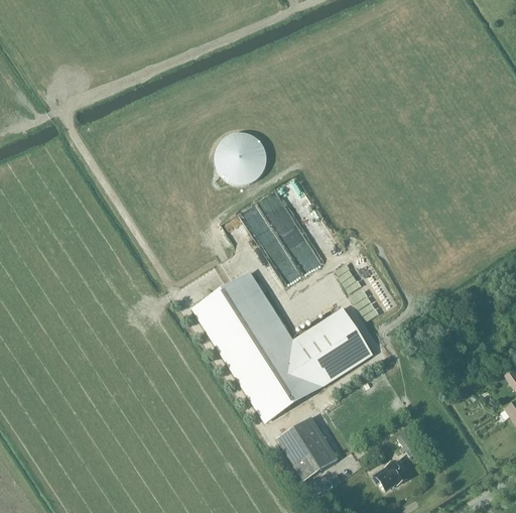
[(222,177),(228,182),(236,184),(244,184),(251,181),(258,177),(262,171),(265,163),(265,156),(264,149),(260,143),(255,138),(249,135),(242,133),(235,133),(229,135),(223,139),(218,144),(215,151),(214,158),(215,165),(218,172),(222,177)]
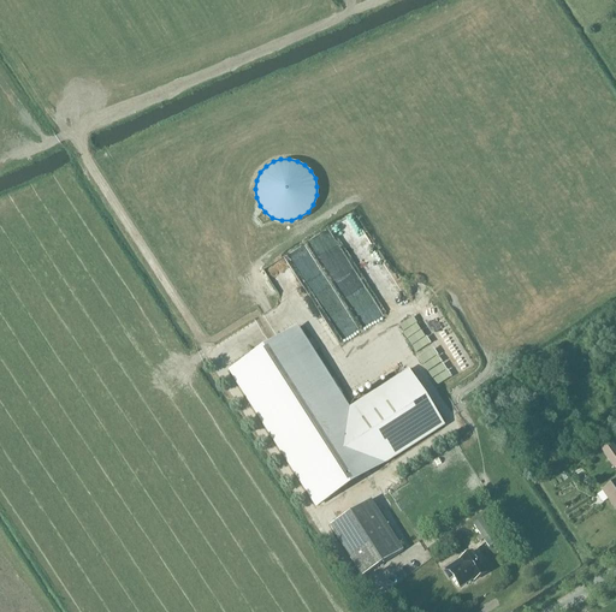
[(416,306),(402,315),(421,342),(434,332),(416,306)]
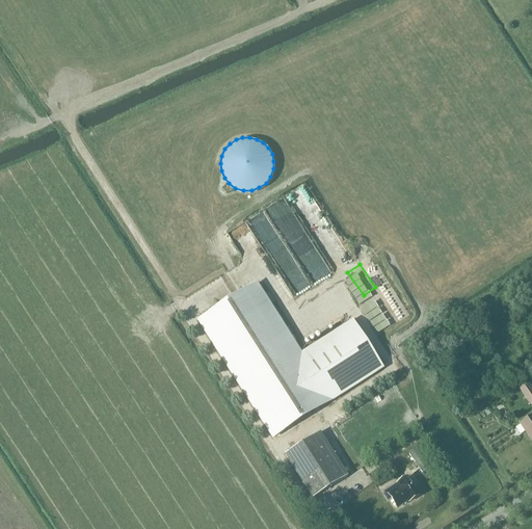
[(258,279),(196,318),(272,437),(386,365),(354,316),(302,349),(258,279)]
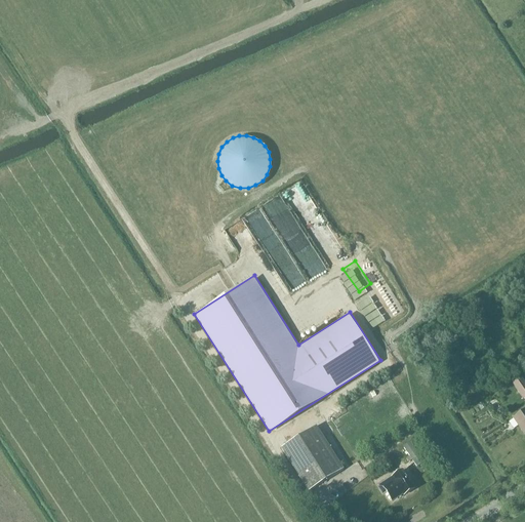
[(361,295),(376,320),(388,313),(373,288),(361,295)]
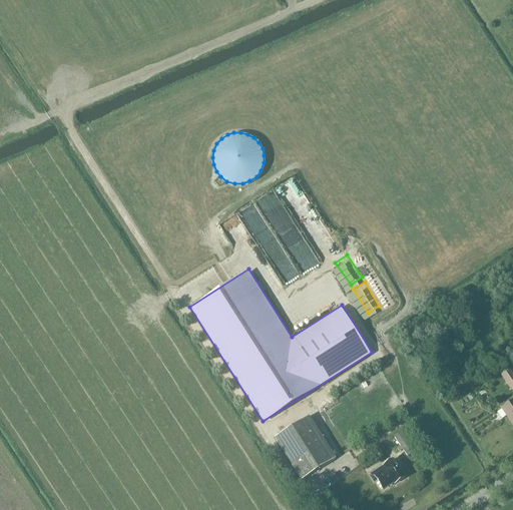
[(512,372),(509,367),(501,372),(512,388),(512,387),(512,372)]
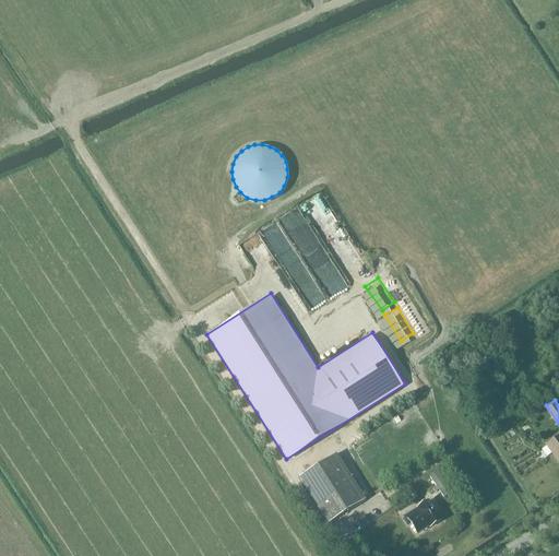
[(558,433),(547,441),(548,442),(552,450),(558,459),(558,458),(558,433)]
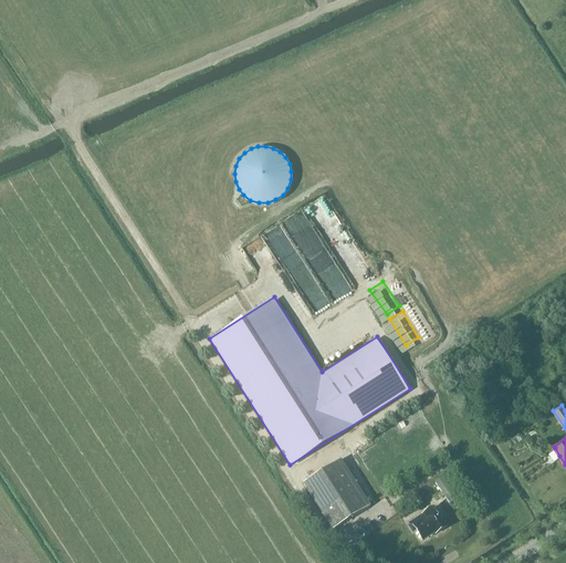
[(370,503),(341,457),(303,480),(333,527),(370,503)]
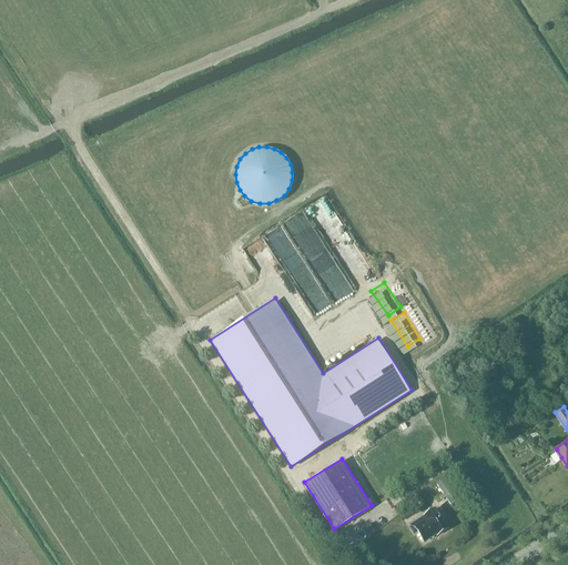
[(458,497),(444,476),(436,482),(443,492),(446,495),(450,503),(458,497)]
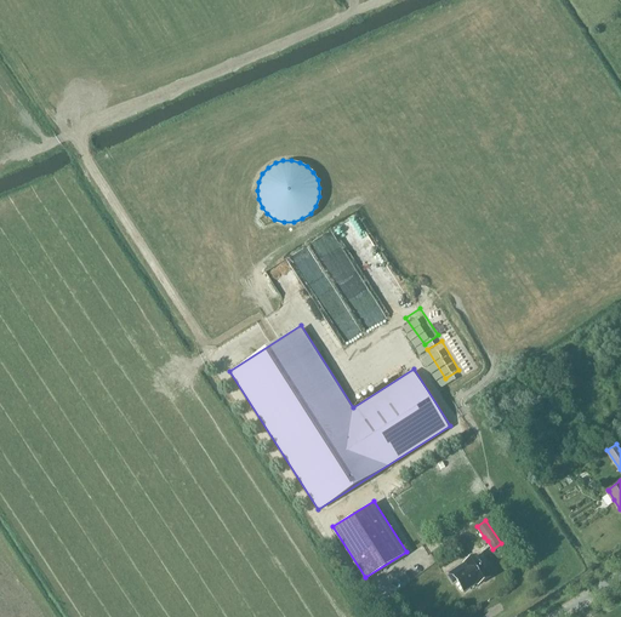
[(477,583),(490,575),(476,552),(445,571),(453,582),(456,580),(463,590),(477,582),(477,583)]
